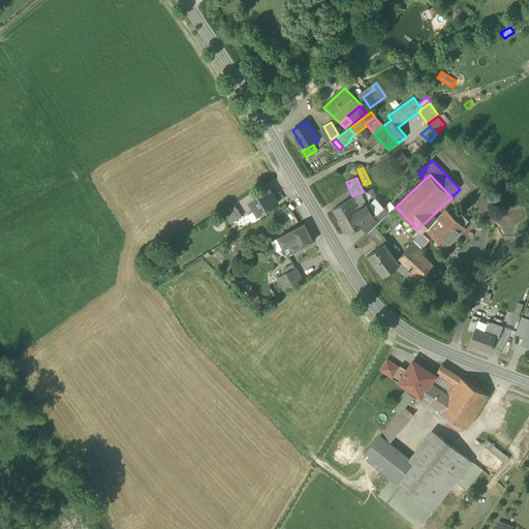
[(258,195),(260,198),(267,209),(278,203),(269,188),(258,195)]
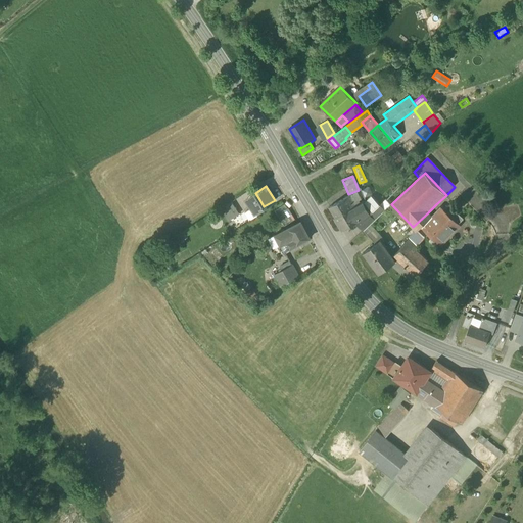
[(361,190),(365,197),(373,194),(370,187),(361,190)]
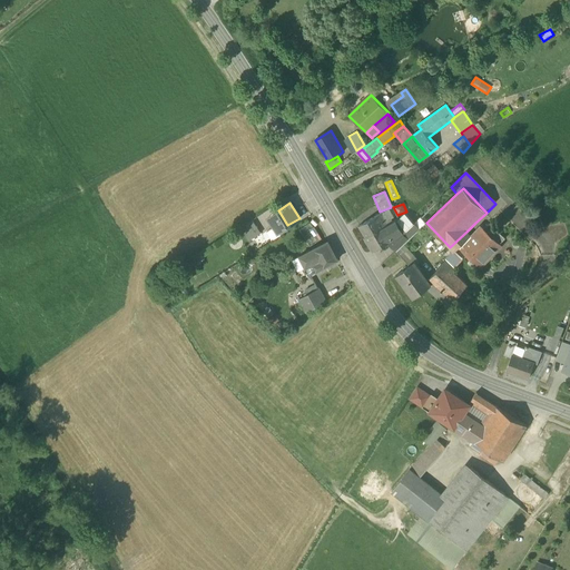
[(379,215),(383,224),(394,217),(389,209),(379,215)]
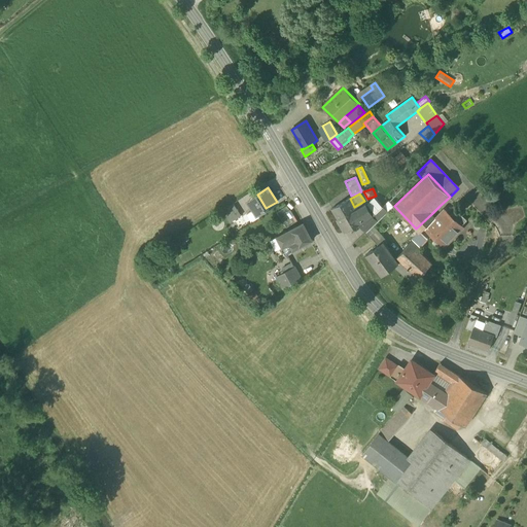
[(369,202),(365,204),(373,214),(367,217),(371,220),(381,210),(381,209),(384,206),(375,197),(369,202)]
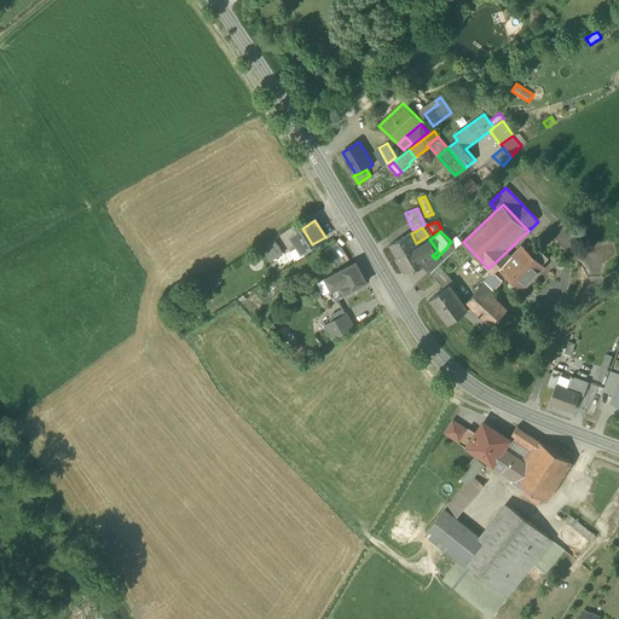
[(313,246),(312,244),(305,232),(294,238),(299,246),(302,253),(305,252),(313,246)]
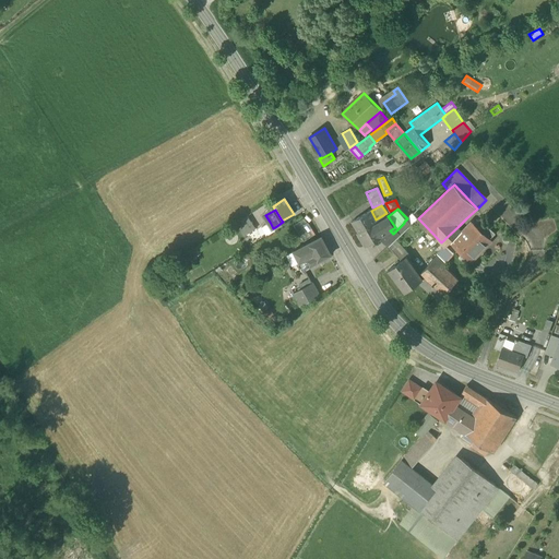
[(352,222),(358,233),(366,227),(367,228),(378,223),(376,219),(371,211),(352,222)]
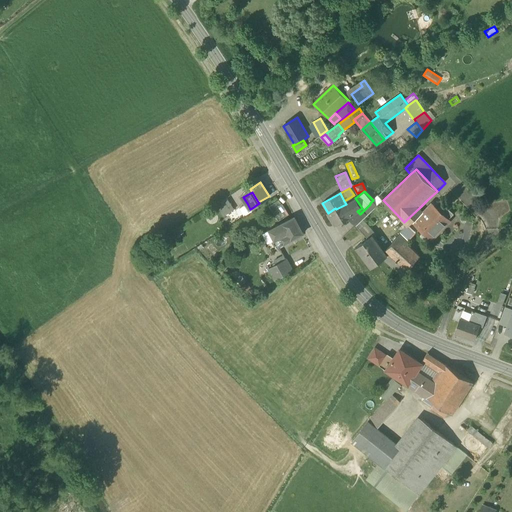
[(370,204),(374,208),(383,200),(378,195),(373,200),(370,203),(370,204)]
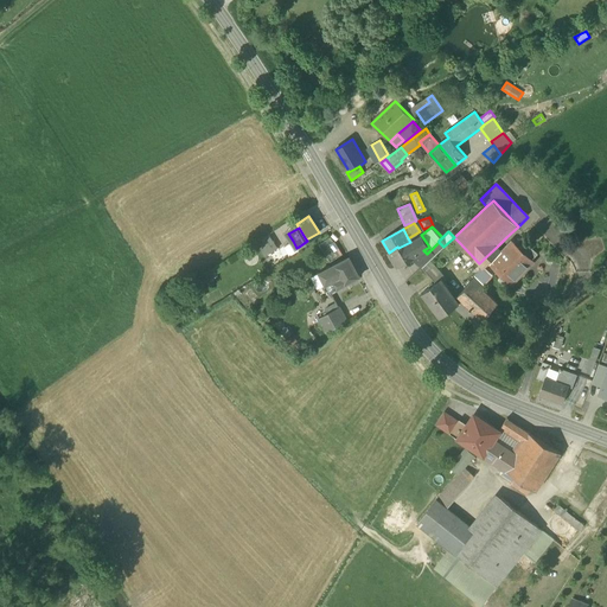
[(256,243),(264,256),(279,248),(270,235),(256,243)]
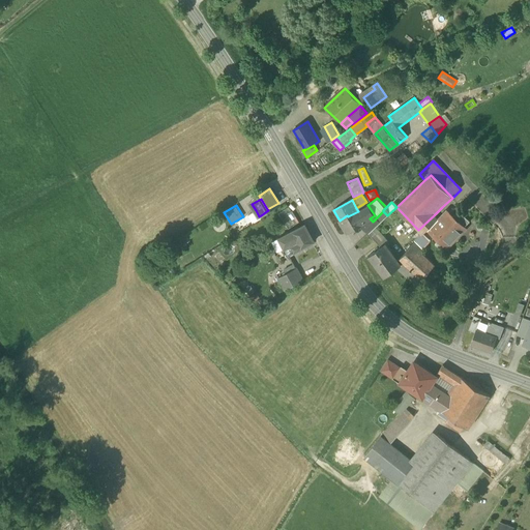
[(361,224),(370,218),(375,215),(367,205),(358,211),(348,216),(347,215),(340,221),(347,233),(361,224)]
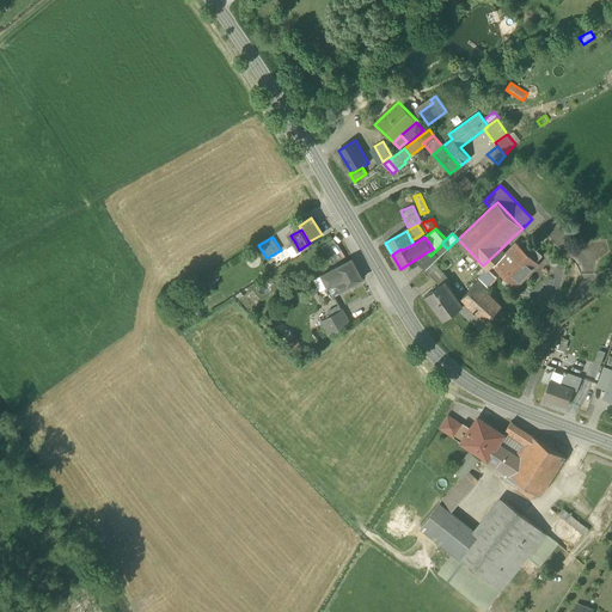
[(303,251),(301,249),(299,250),(295,243),(286,249),(292,258),(303,251)]
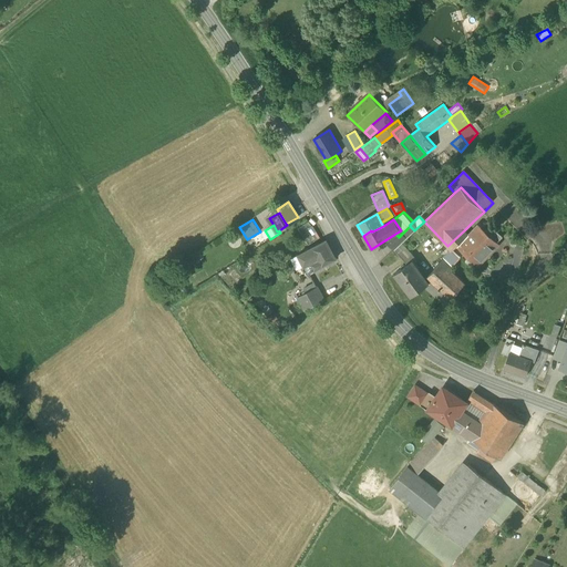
[(387,239),(395,248),(402,241),(414,230),(410,226),(399,237),(395,234),(387,239)]
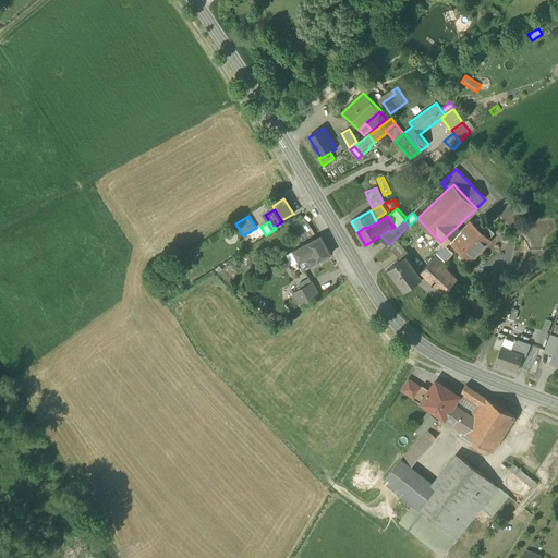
[(458,249),(471,259),(489,240),(488,239),(477,228),(472,223),(462,233),(453,243),(458,249)]
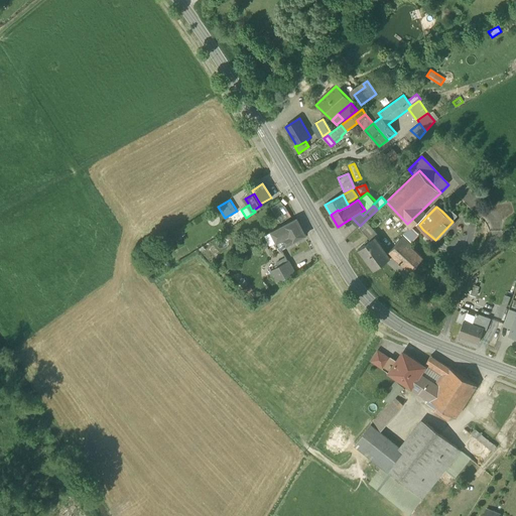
[(441,211),(452,221),(458,215),(449,207),(444,207),(441,211)]
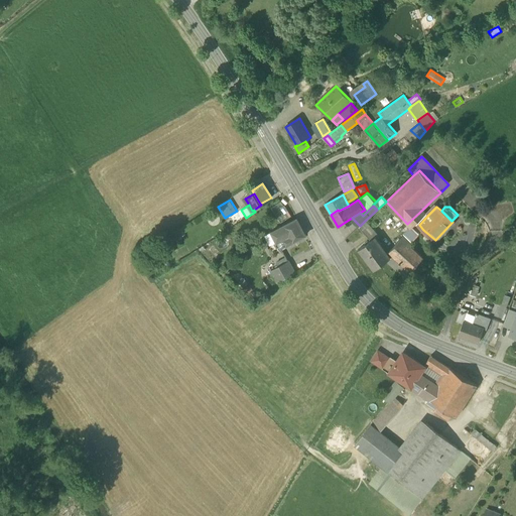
[(239,222),(246,218),(241,210),(235,214),(239,222)]
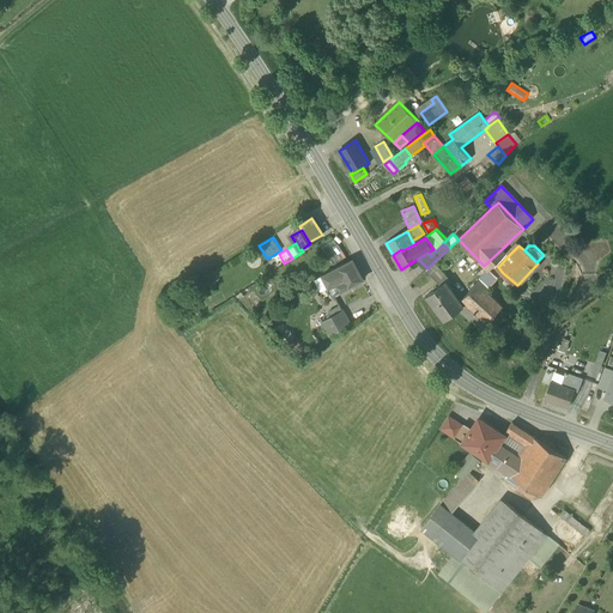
[(484,266),(489,271),(497,279),(503,273),(498,267),(508,256),(502,249),(484,266)]
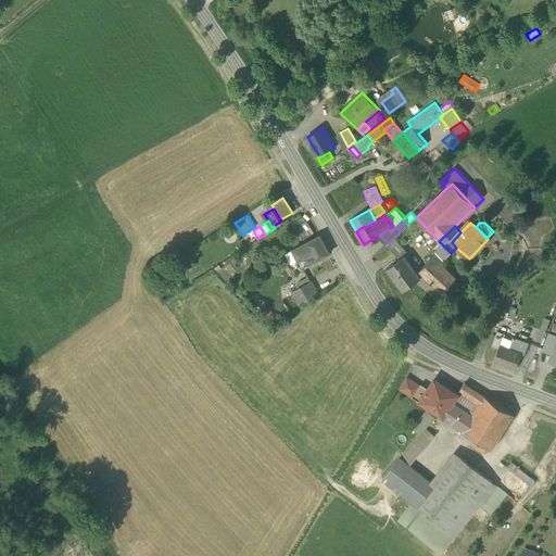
[(299,260),(302,267),(315,261),(329,253),(320,235),(292,249),(299,260)]
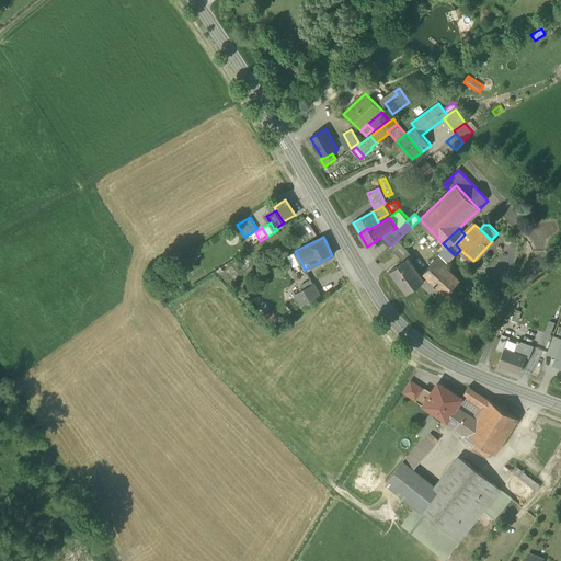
[(390,247),(403,261),(408,258),(412,254),(398,239),(391,245),(390,247)]
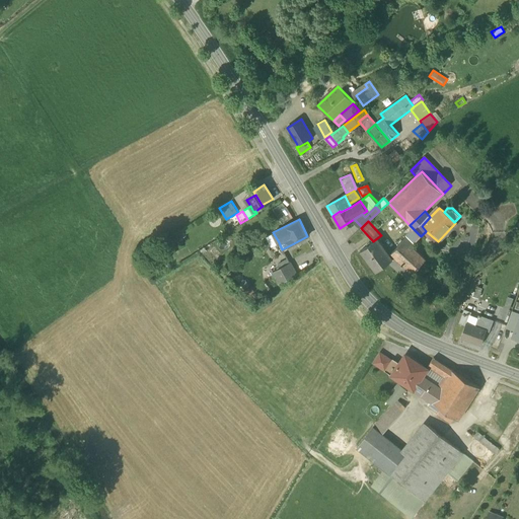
[(414,229),(408,235),(416,242),(421,236),(414,229)]
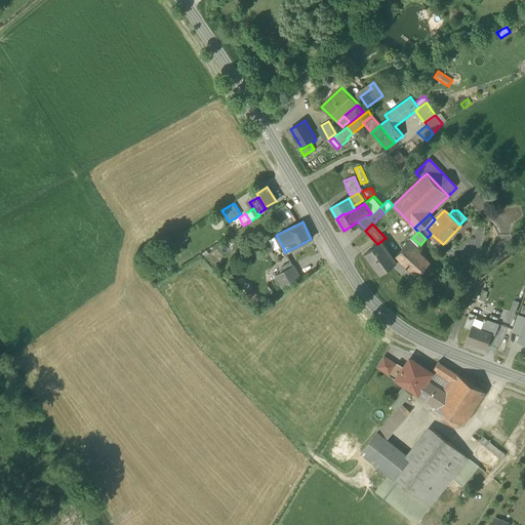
[(275,249),(282,245),(276,235),(269,239),(275,249)]
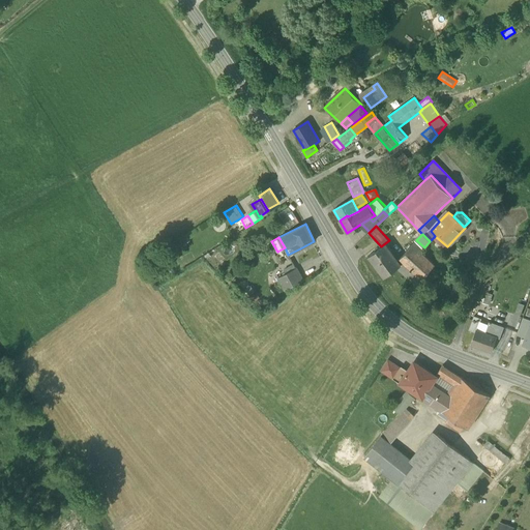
[(439,260),(424,247),(416,240),(399,260),(401,265),(396,268),(416,286),(439,260)]
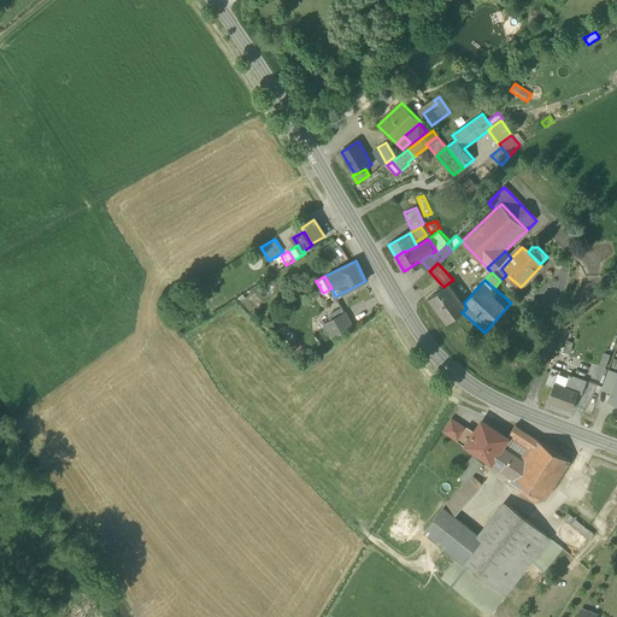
[(429,299),(447,323),(462,312),(466,309),(464,303),(448,283),(444,287),(444,288),(429,299)]
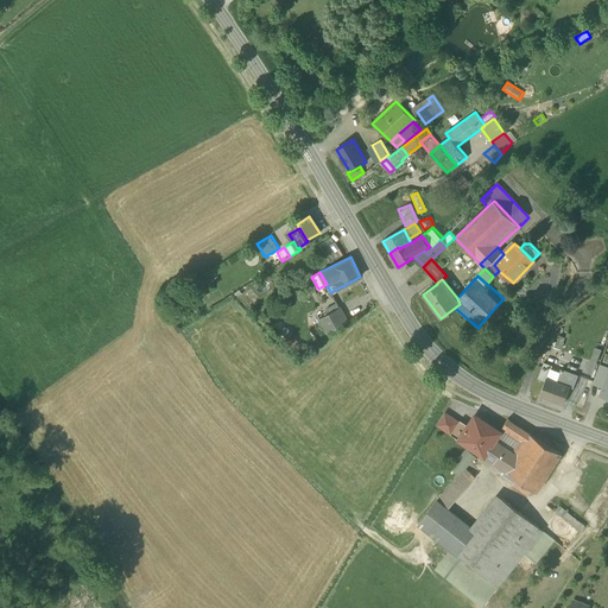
[(320,317),(328,333),(348,321),(340,306),(320,317)]
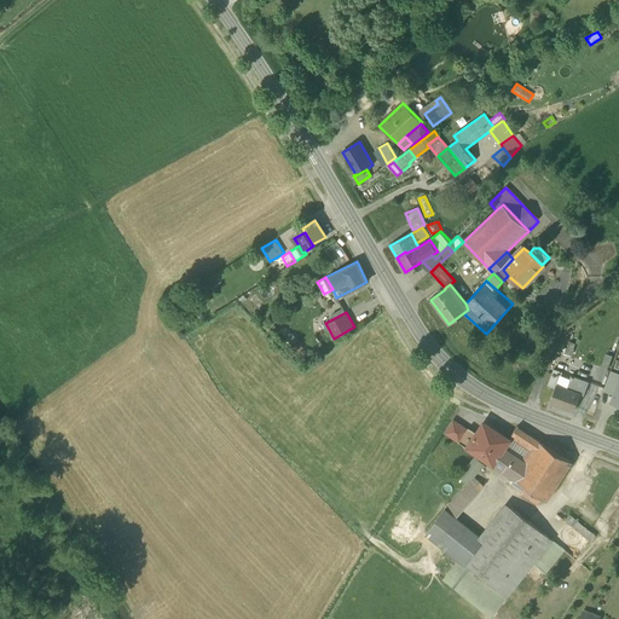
[(607,371),(613,356),(606,353),(600,368),(607,371)]
